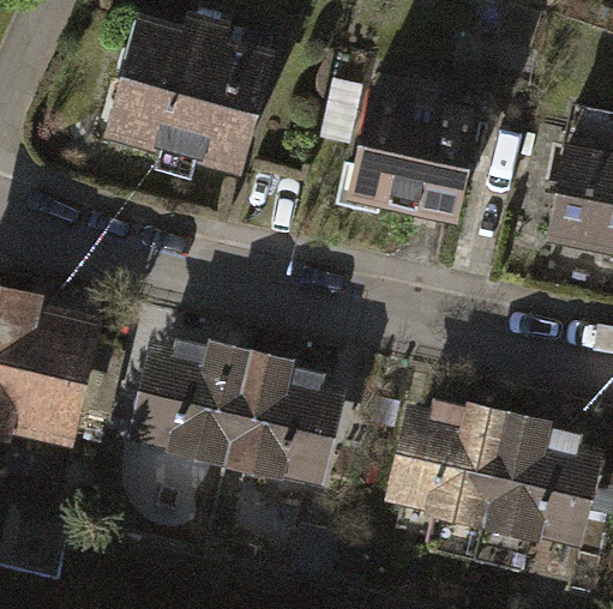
[(132,24),(110,114),(121,134),(240,164),(266,56),(217,44),(221,26),(188,18),(184,37),(132,24)]
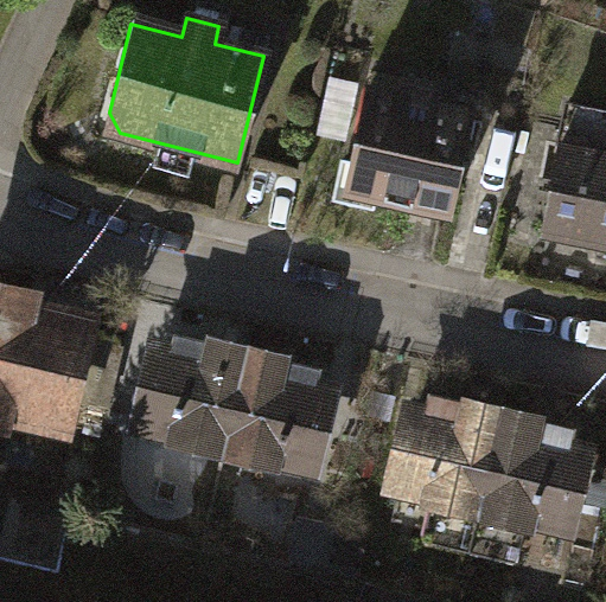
[(365,93),(344,187),(447,211),(469,114),(431,106),(434,88),(403,81),(399,101),(365,93)]
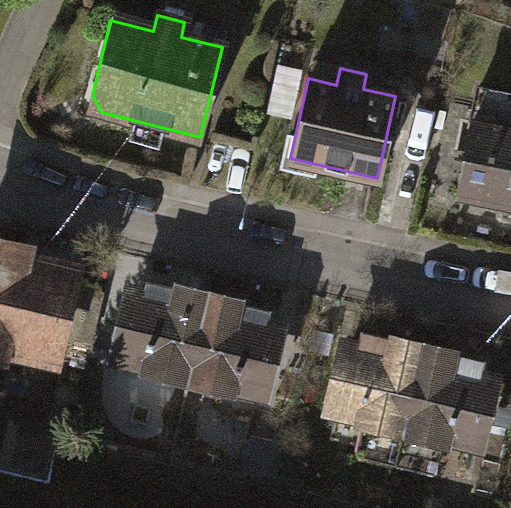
[(510,95),(477,89),(456,200),(510,209),(510,95)]
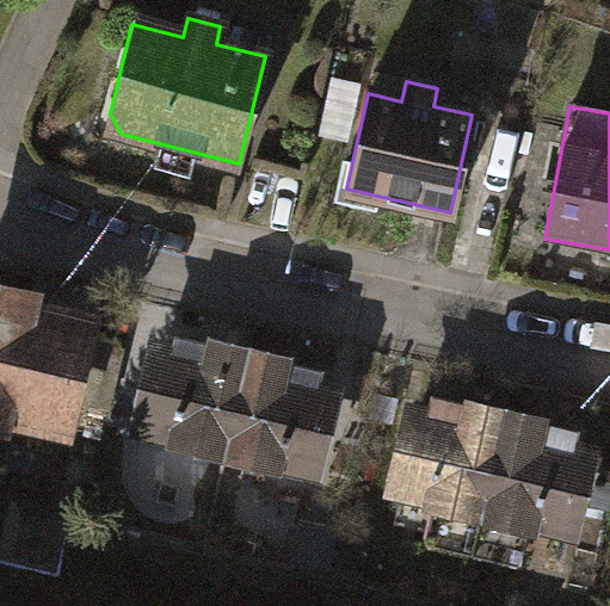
[(29,304),(0,297),(0,410),(1,404),(61,420),(82,336),(24,322),(29,304)]
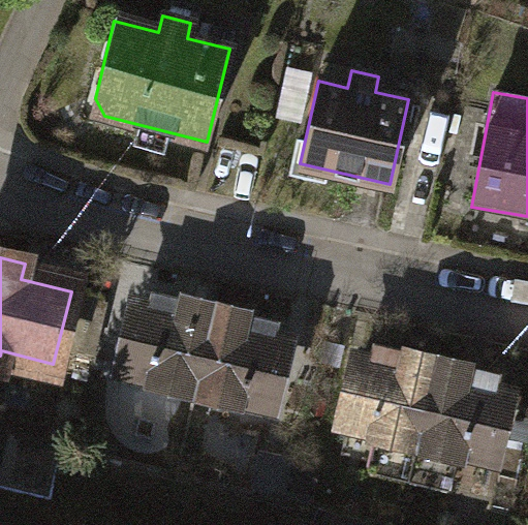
[(119,375),(191,392),(213,308),(183,301),(180,314),(135,304),(119,375)]
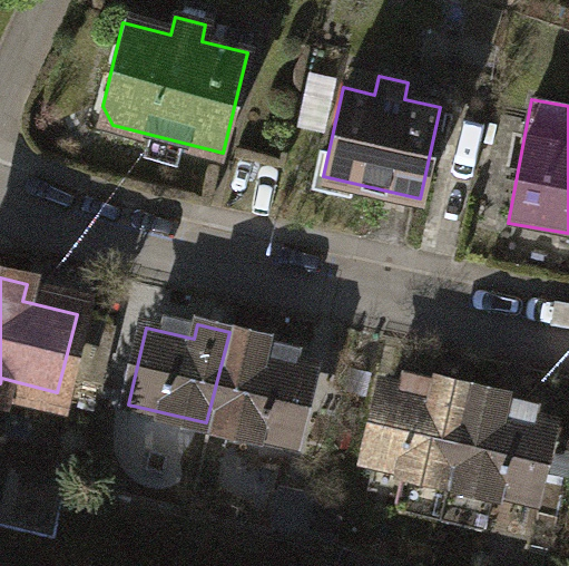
[(264,340),(229,332),(206,422),(287,441),(305,369),(260,359),(264,340)]
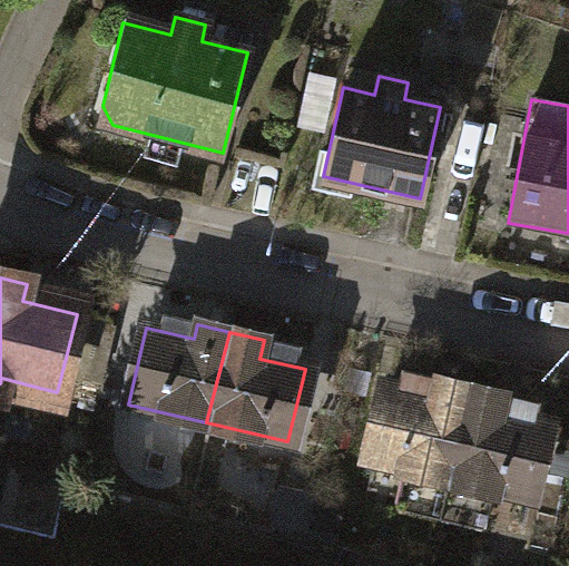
[(392,510),(441,521),(471,389),(438,382),(434,398),(384,387),(368,461),(402,469),(392,510)]
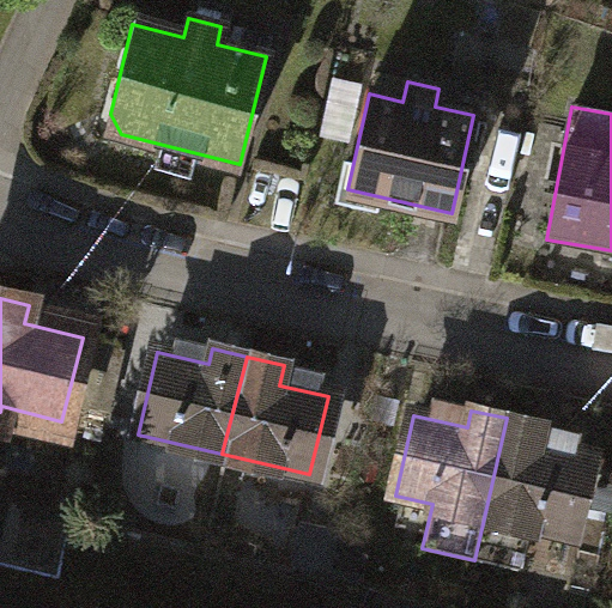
[(538,425),(507,418),(474,560),(519,570),(528,529),(564,537),(583,456),(533,445),(538,425)]
